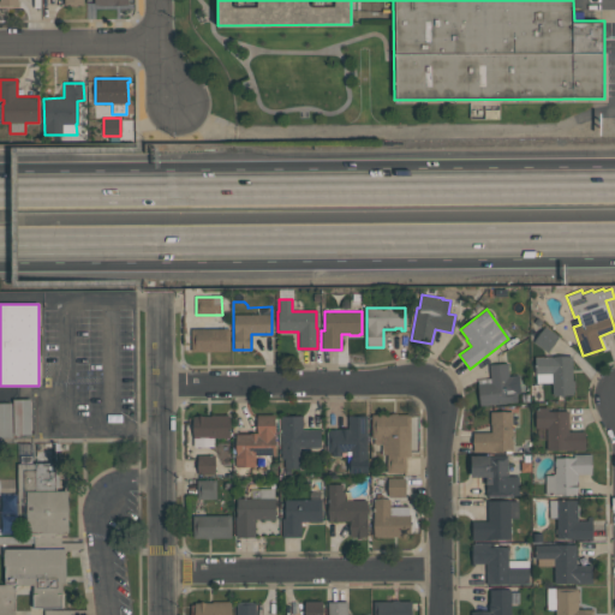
[(557,336),(547,352),(533,341),(544,326),(557,336)]
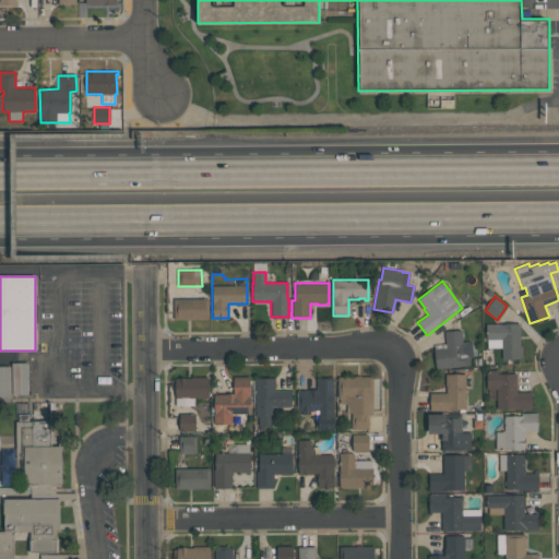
[(174,299),(209,298),(209,319),(174,320),(174,299)]
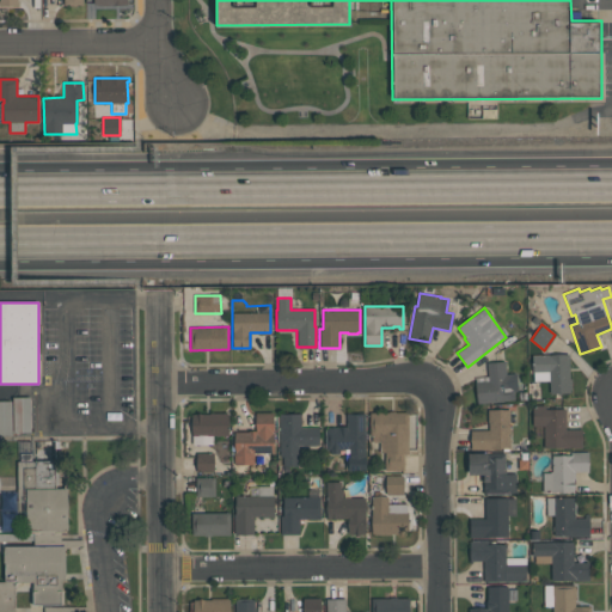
[(569,354),(569,378),(571,378),(571,390),(570,390),(570,392),(550,393),(549,380),(533,380),(532,355),(569,354)]
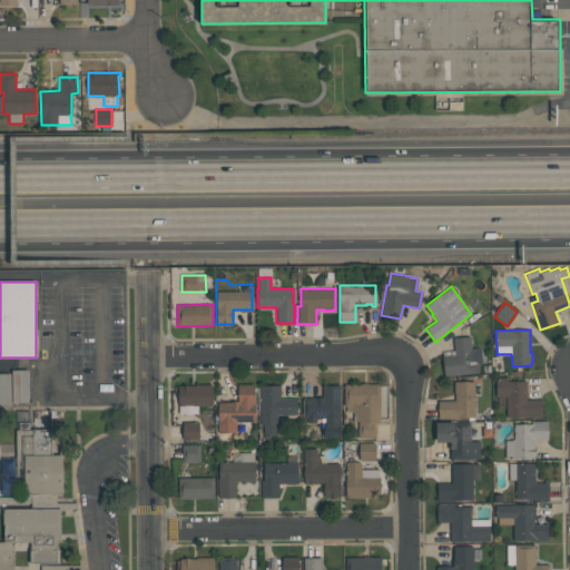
[(479,372),(444,375),(442,355),(454,354),(453,338),(471,336),(471,347),(480,346),(482,364),(478,364),(479,372)]
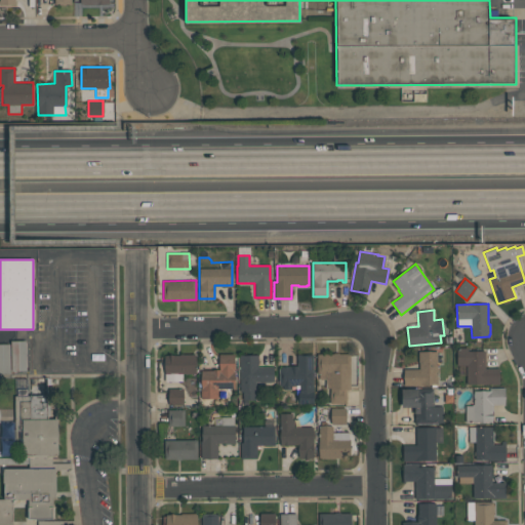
[(26,340),(27,371),(11,371),(10,340),(26,340)]
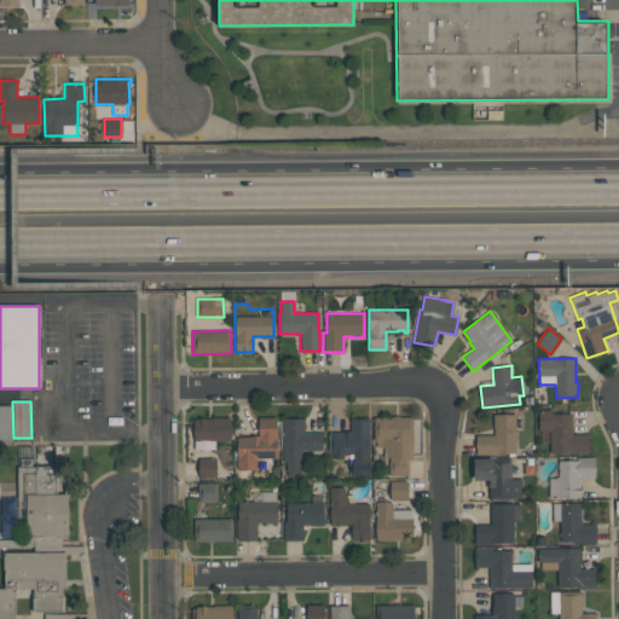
[(0,405),(11,405),(12,440),(0,440),(0,405)]
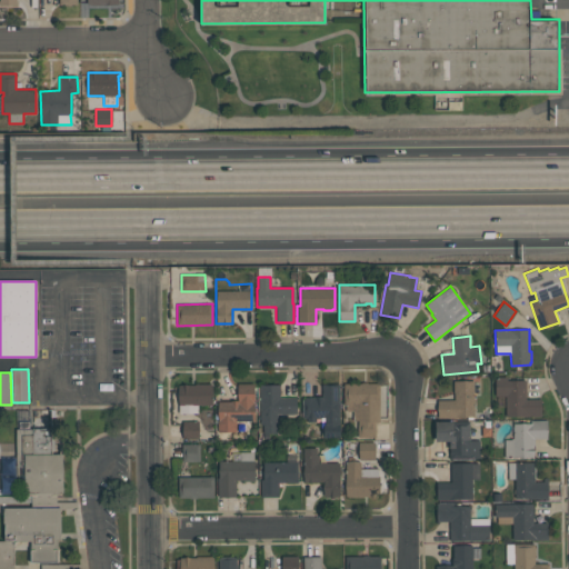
[(540,399),(540,417),(505,417),(505,396),(495,396),(495,377),(507,377),(507,380),(526,380),(526,399),(540,399)]
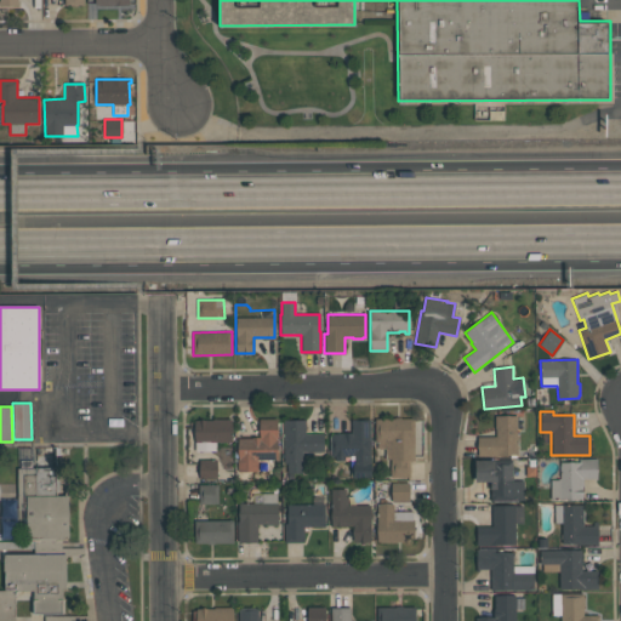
[(517,455),(500,455),(500,456),(477,456),(477,437),(495,437),(495,428),(495,416),(517,416),(517,455)]
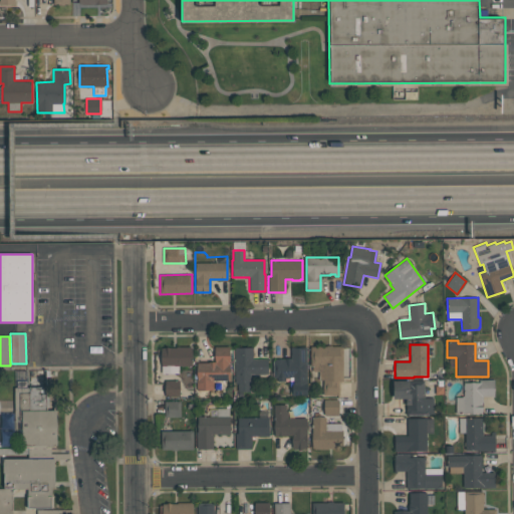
[(179,372),(161,372),(161,347),(164,347),(170,347),(176,347),(176,346),(192,346),(192,366),(179,366),(179,372)]
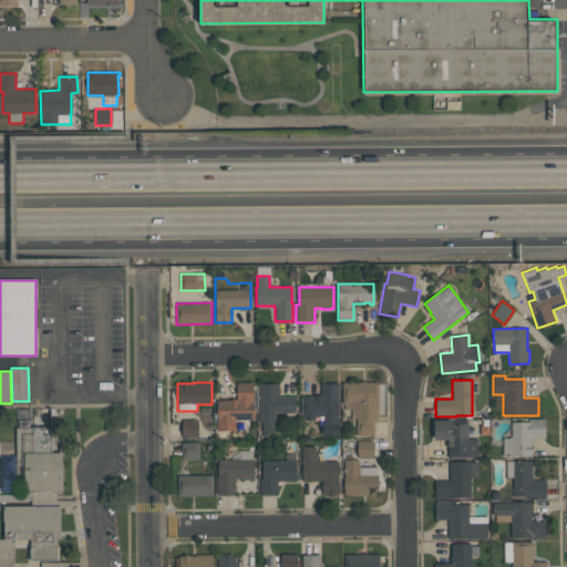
[(253,419),(235,419),(235,430),(216,430),(216,419),(217,419),(217,400),(230,400),(237,400),(237,382),(253,382),(253,419)]
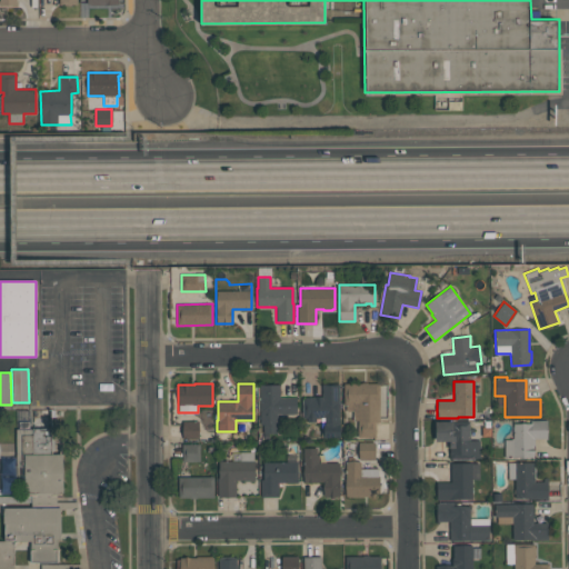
[(339,383),(339,438),(323,438),(323,426),(325,426),(325,417),(315,417),(315,421),(307,421),(307,418),(302,418),(302,399),(305,399),(305,397),(315,397),(321,397),(321,383),(339,383)]
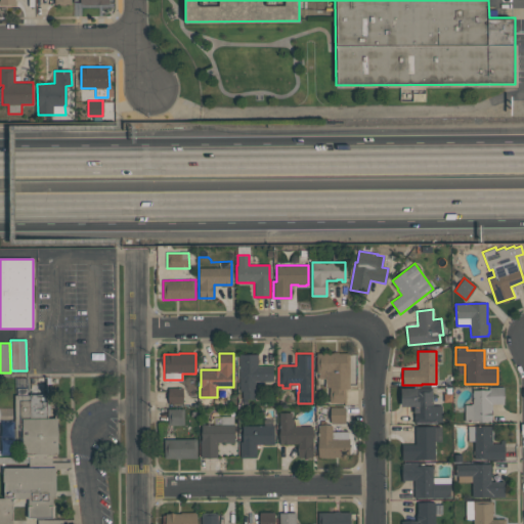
[(324,379),(318,379),(318,373),(316,373),(316,353),(349,353),(349,389),(346,389),(346,402),(330,402),(330,387),(324,387),(324,379)]
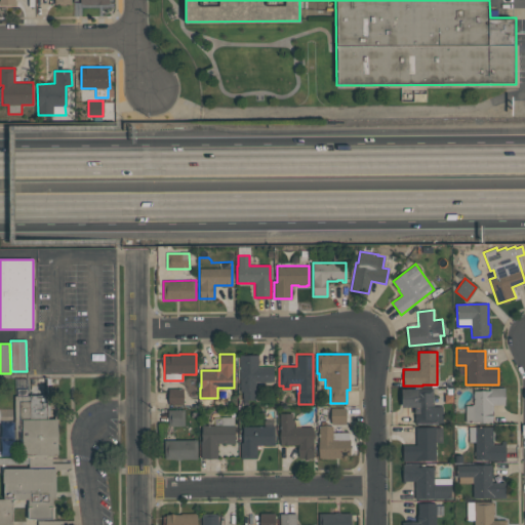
[(240,355),(258,355),(258,366),(273,366),(273,382),(258,382),(258,381),(255,381),(255,399),(243,399),(243,391),(239,391),(240,355)]
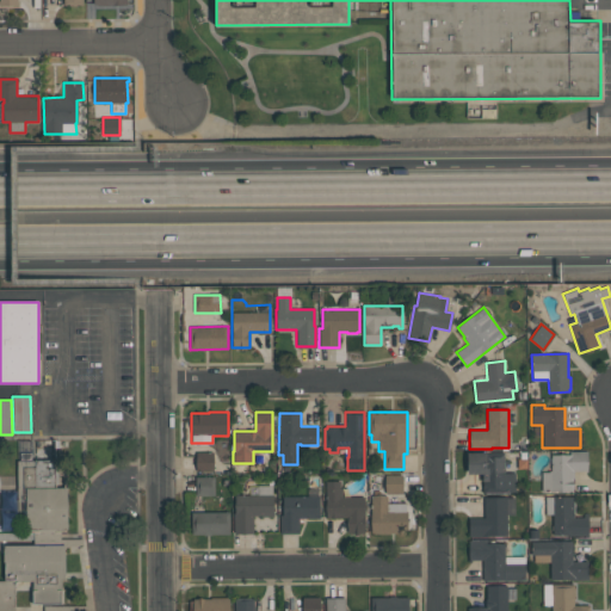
[(18,461),(32,460),(32,442),(18,442),(18,461)]
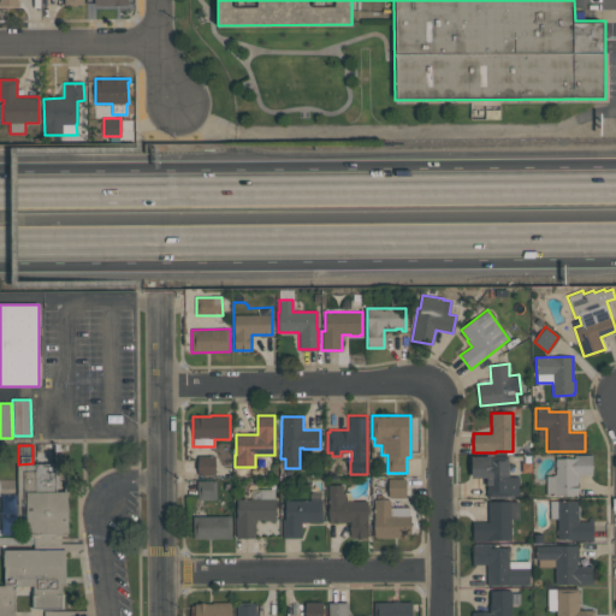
[(578,495),(546,495),(546,475),(554,475),(554,474),(555,474),(555,469),(556,469),(555,468),(555,461),(556,461),(556,458),(574,458),(574,455),(592,455),(592,474),(576,474),(578,495)]
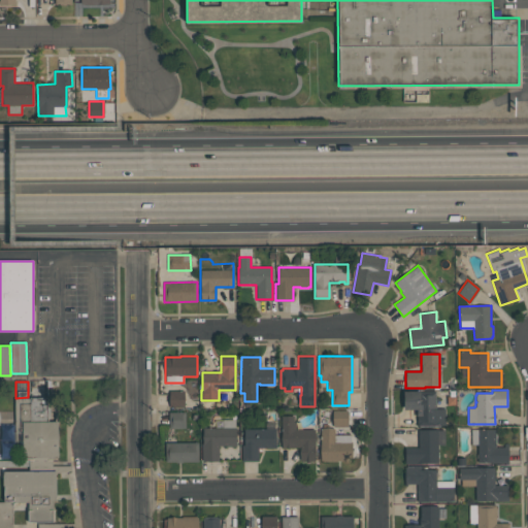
[(169,391),(184,391),(184,407),(169,407),(169,391)]
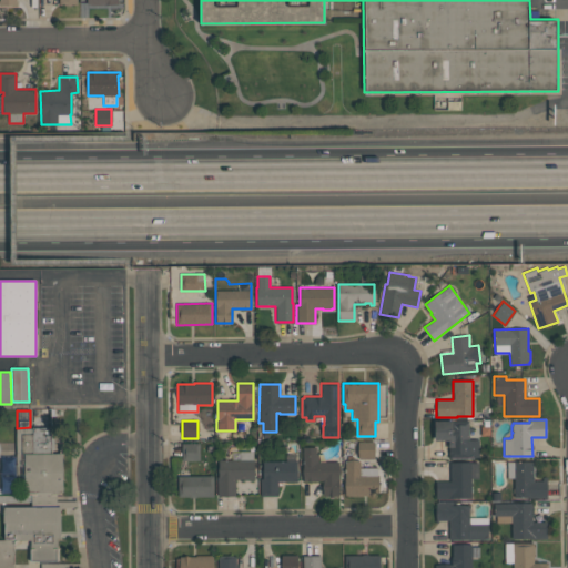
[(448,457),(448,440),(435,440),(434,421),(468,421),(468,432),(477,432),(478,439),(478,457),(448,457)]
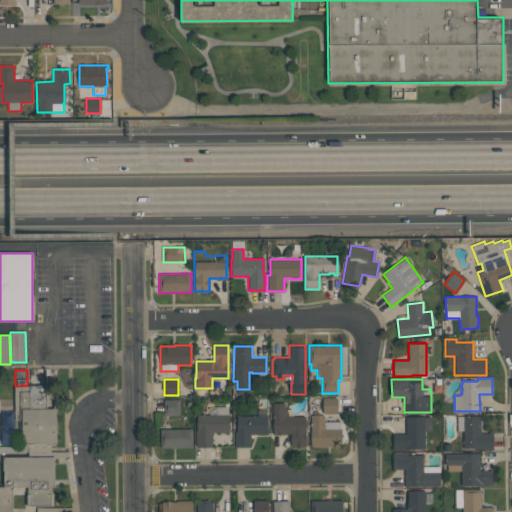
[(51,506),(28,506),(28,486),(13,486),(13,487),(12,487),(12,511),(0,511),(0,486),(3,486),(3,472),(2,472),(2,456),(27,456),(27,446),(23,446),(23,444),(21,444),(21,439),(18,439),(18,421),(14,421),(14,386),(29,386),(29,385),(46,385),(46,394),(49,394),(49,406),(46,406),(46,409),(56,409),(56,443),(54,443),(54,446),(50,446),(50,457),(54,457),(54,486),(51,486),(51,506)]
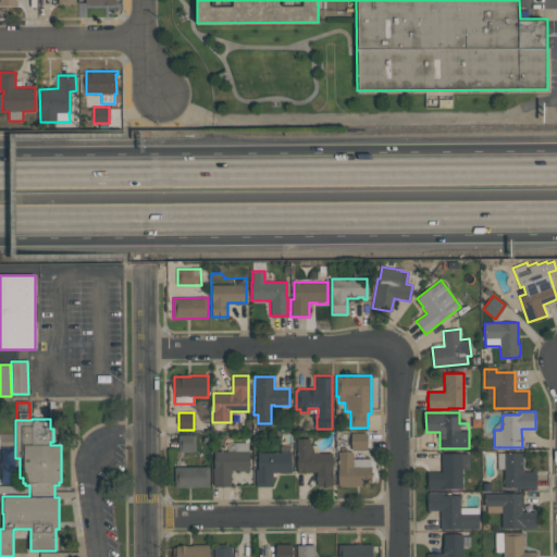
[(367,450),(362,450),(362,452),(353,452),(353,450),(351,450),(351,433),(367,433),(367,450)]
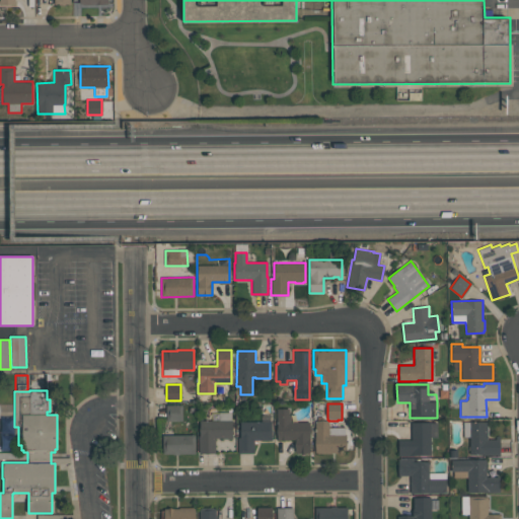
[(182,421),(166,421),(166,404),(182,404),(182,421)]
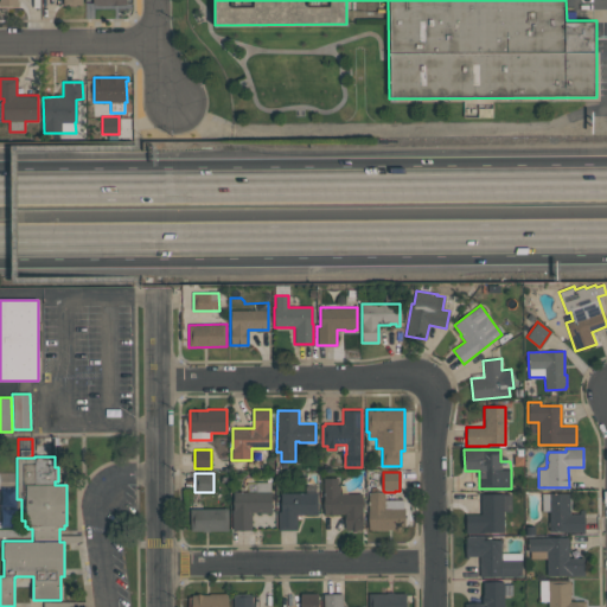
[(363,529),(345,530),(344,515),(324,515),(323,478),(338,478),(338,486),(339,486),(339,493),(362,493),(363,529)]
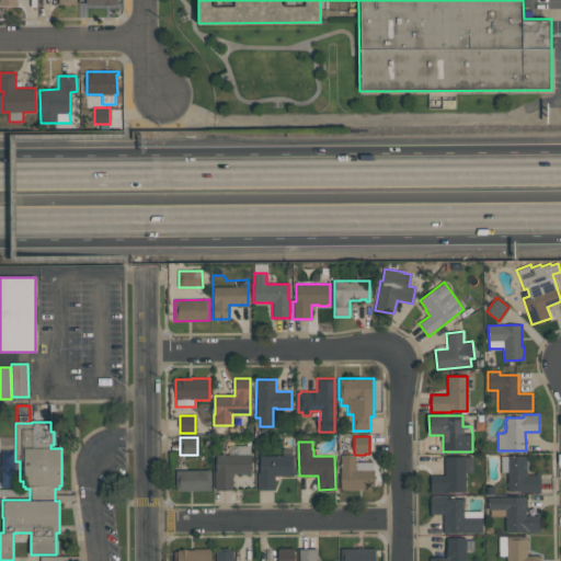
[(250,445),(250,454),(251,454),(251,474),(239,474),(239,473),(232,473),(232,490),(215,490),(215,471),(216,471),(215,455),(236,454),(236,445),(250,445)]
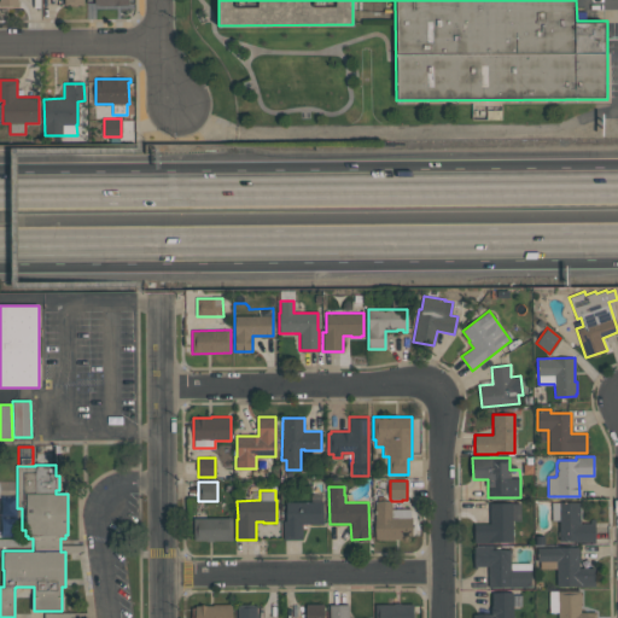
[(285,502),(313,502),(313,501),(324,501),(324,523),(302,523),(302,540),(283,540),(283,520),(285,520),(285,502)]
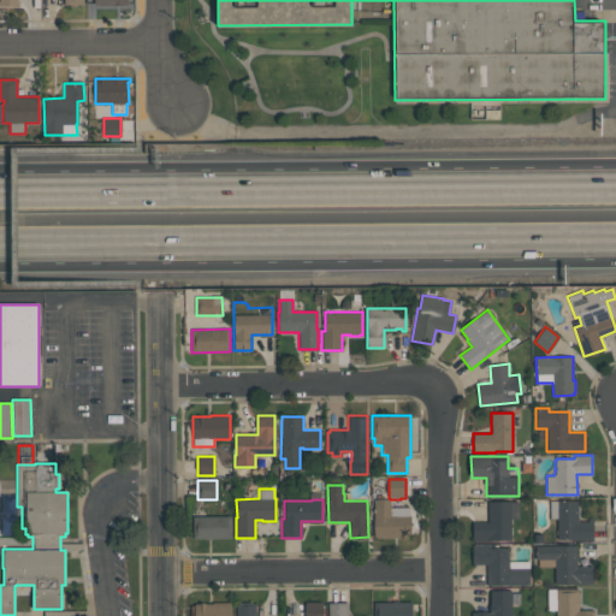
[(410,538),(377,538),(377,537),(374,537),(373,501),(390,499),(390,508),(409,508),(409,516),(410,516),(410,538)]
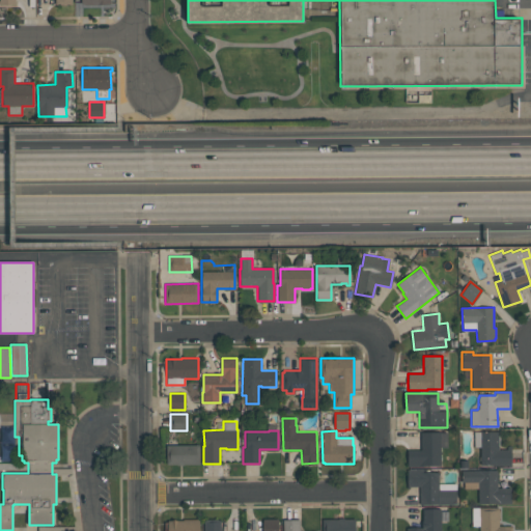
[(447,432),(447,447),(440,447),(440,465),(422,465),(422,466),(408,466),(408,449),(420,449),(420,431),(440,431),(440,432),(447,432)]
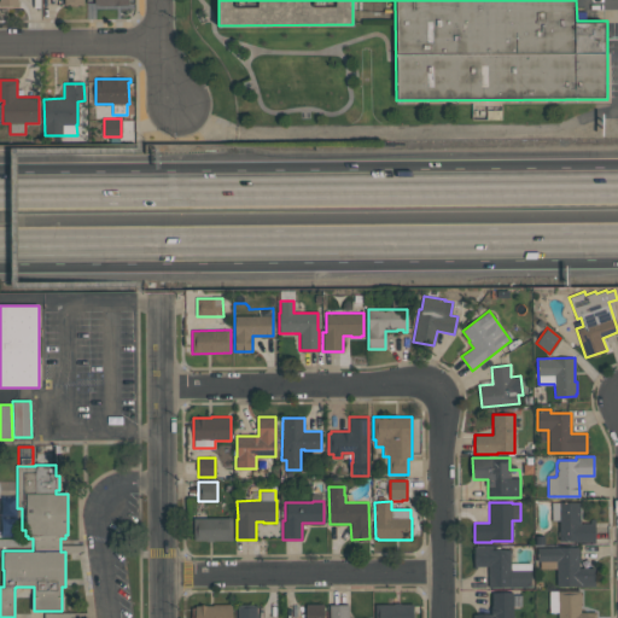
[(581,502),(581,523),(590,523),(590,519),(594,518),(594,541),(559,541),(559,520),(552,520),(552,502),(581,502)]
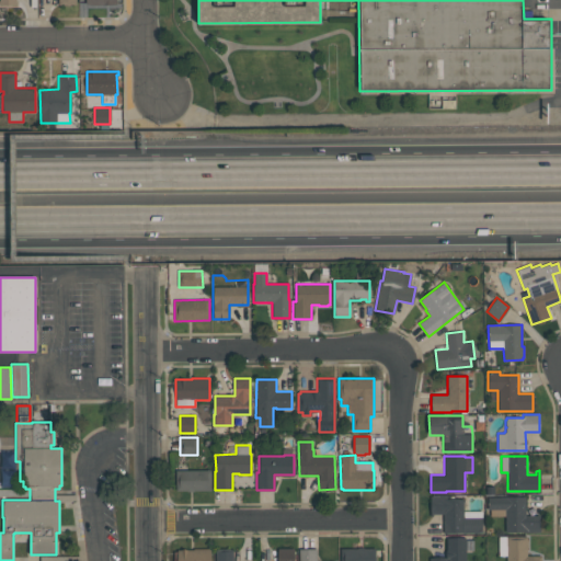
[(210,470),(210,491),(175,490),(175,470),(210,470)]
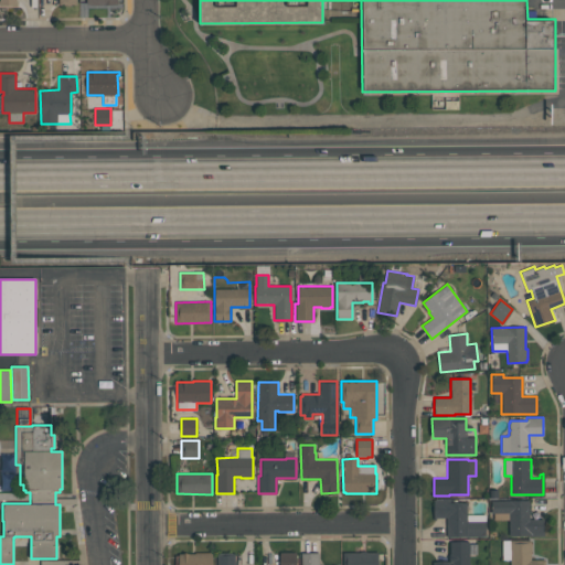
[(486,514),(486,536),(446,536),(446,518),(436,518),(436,519),(434,519),(434,500),(454,500),(454,502),(467,502),(467,514),(486,514)]
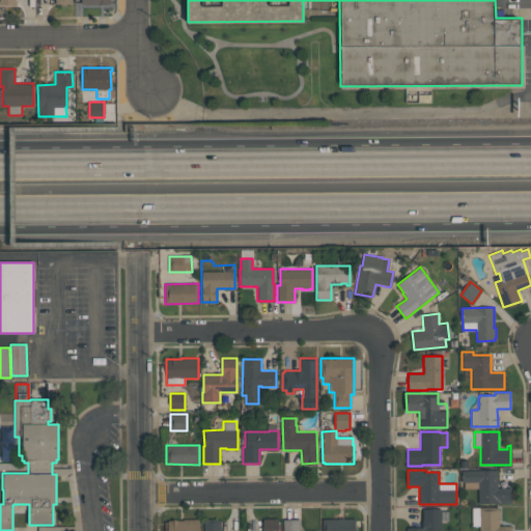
[(511,503),(478,503),(478,488),(464,488),(464,482),(462,482),(462,470),(497,470),(497,487),(510,487),(511,503)]
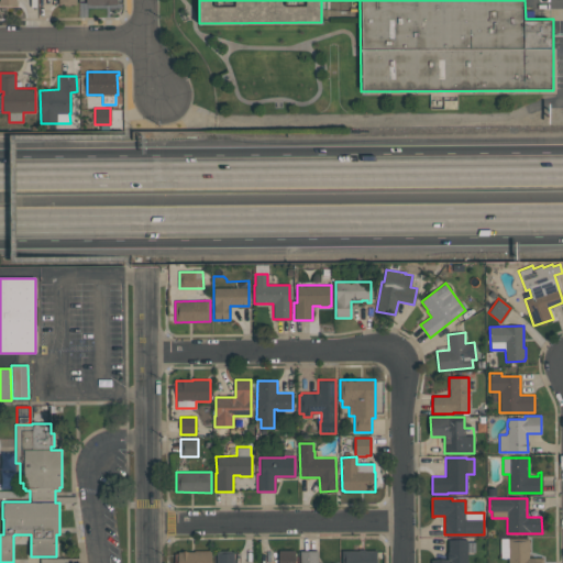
[(467,539),(467,562),(431,562),(431,560),(448,560),(448,552),(448,539),(467,539)]
